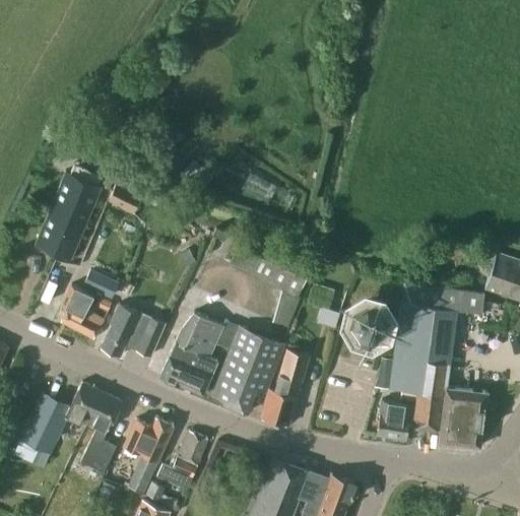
[(189,168),(179,180),(197,195),(217,172),(199,155),(189,168)]
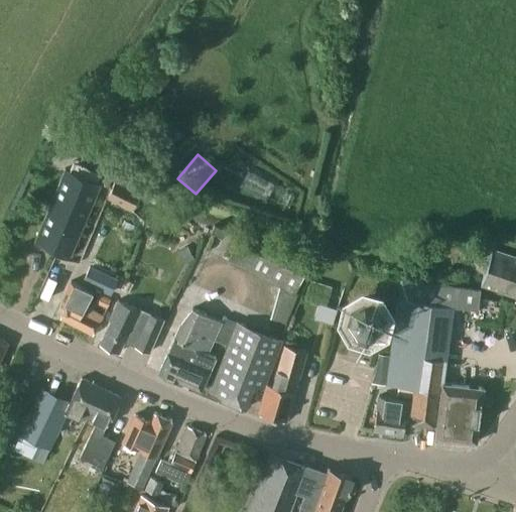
[(35,244),(70,259),(75,247),(100,186),(96,184),(100,175),(73,164),(70,173),(65,171),(35,244)]
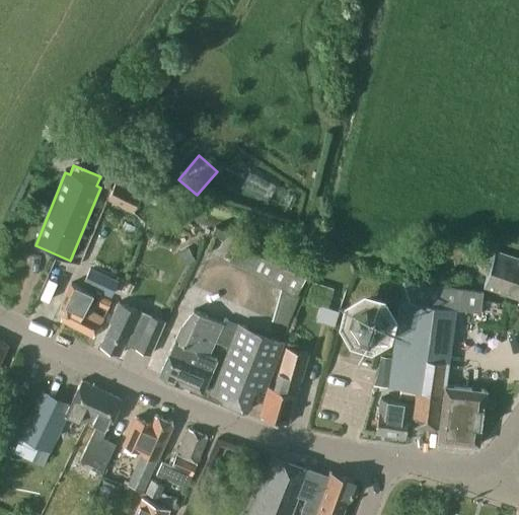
[(107,203),(133,215),(144,194),(147,196),(150,190),(121,175),(107,203)]
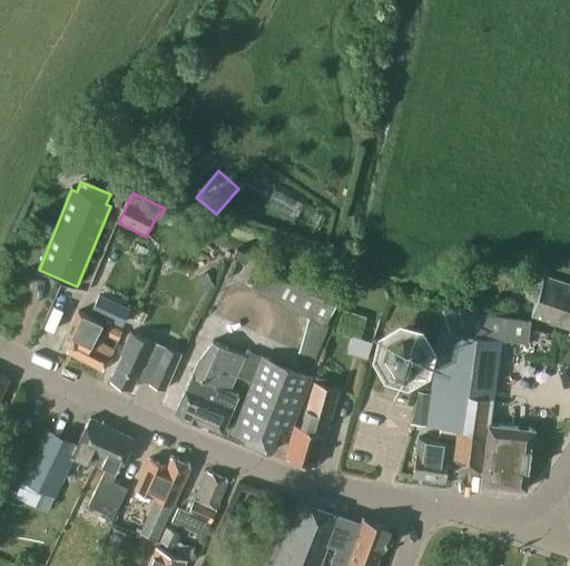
[(149,252),(138,249),(135,256),(146,261),(149,252)]
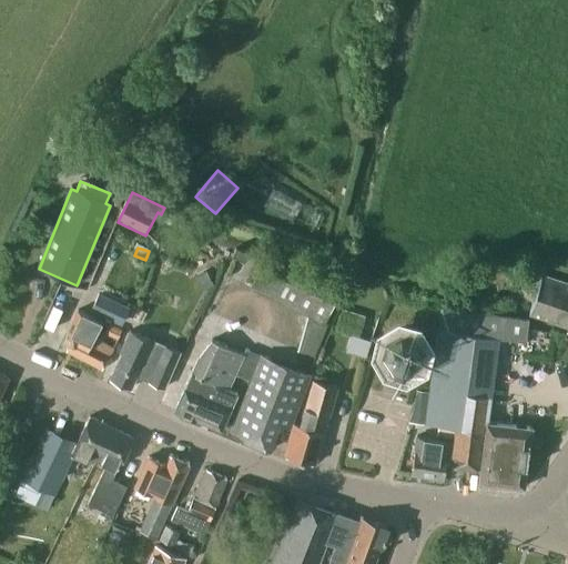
[(244,265),(249,257),(235,251),(232,260),(244,265)]
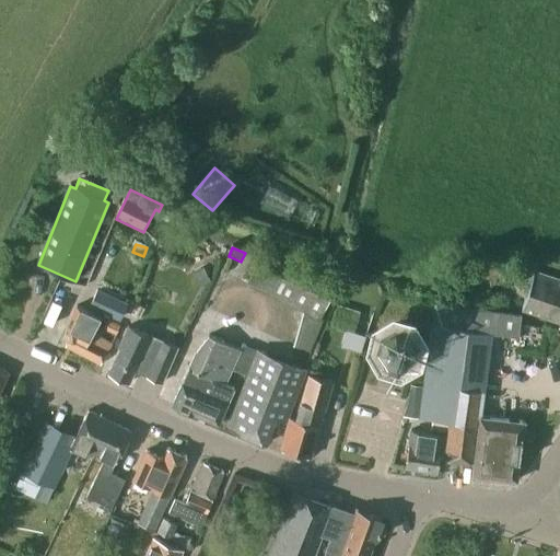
[(281,301),(295,268),(292,266),(289,273),(261,259),(248,285),(281,301)]
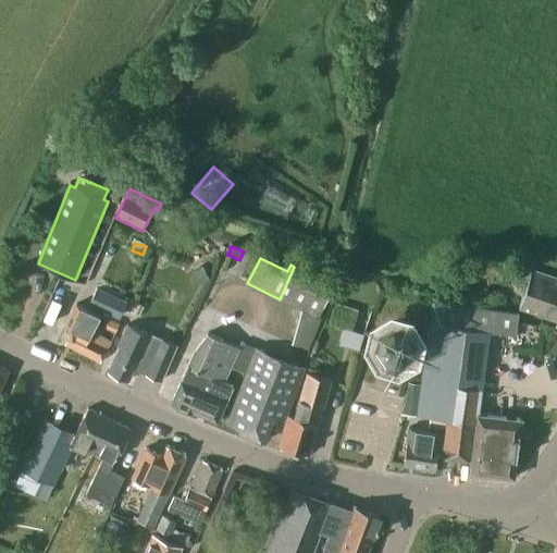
[(210,283),(203,269),(190,275),(197,290),(210,283)]
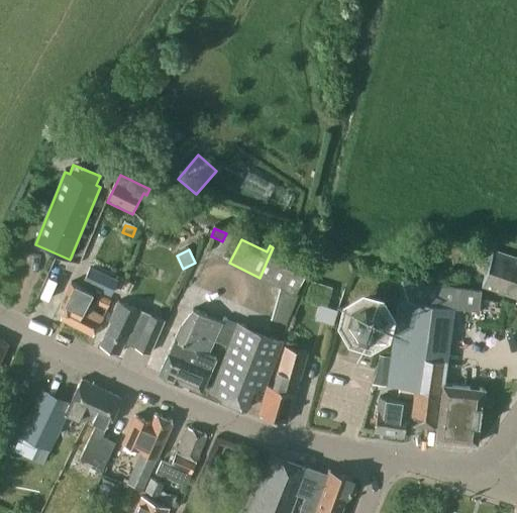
[(482,288),(516,299),(516,301),(516,302),(516,261),(494,253),(482,288)]
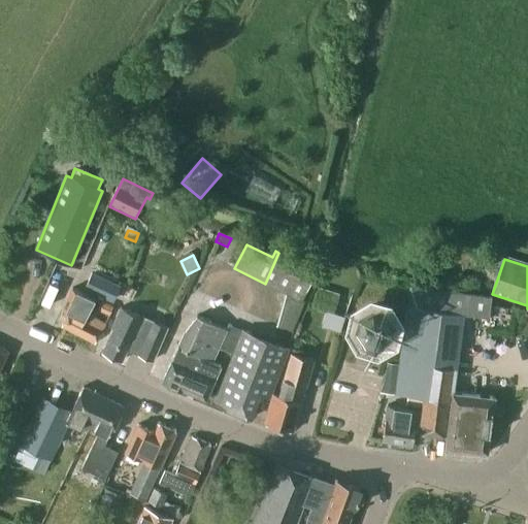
[(85,291),(110,303),(118,289),(92,275),(85,291)]
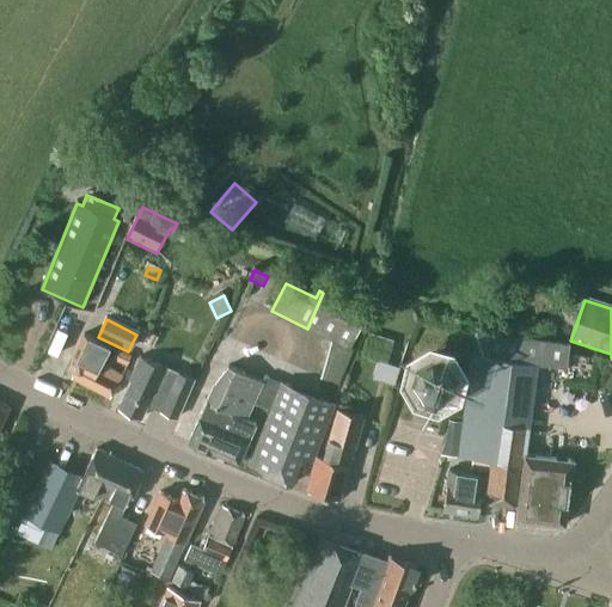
[(567,371),(570,341),(569,347),(475,335),(463,427),(448,424),(444,457),(452,458),(452,459),(473,461),(471,473),(489,476),(484,503),(516,508),(515,520),(515,522),(518,523),(518,522),(562,527),(564,528),(564,527),(565,527),(565,525),(574,463),(525,458),(534,388),(537,367),(567,371)]
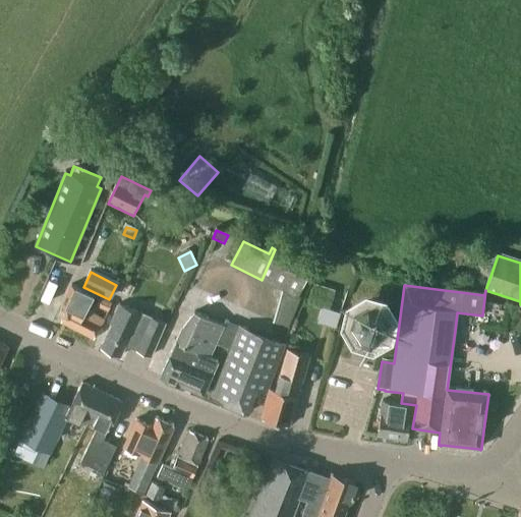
[(94,341),(104,322),(97,318),(82,310),(90,296),(71,287),(65,301),(64,303),(59,312),(65,316),(61,325),(94,341)]
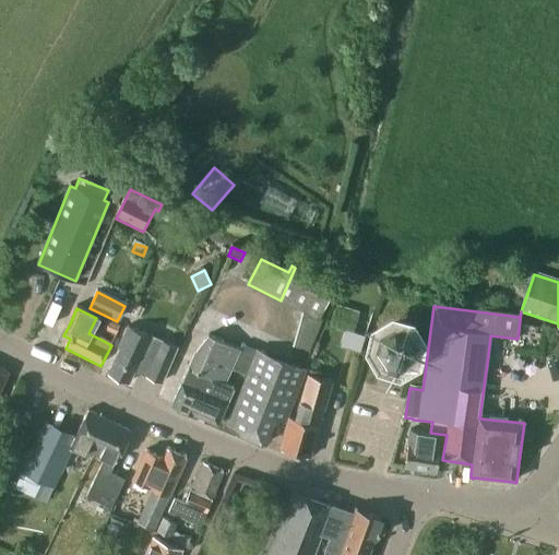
[(357,315),(334,308),(330,326),(353,332),(357,315)]
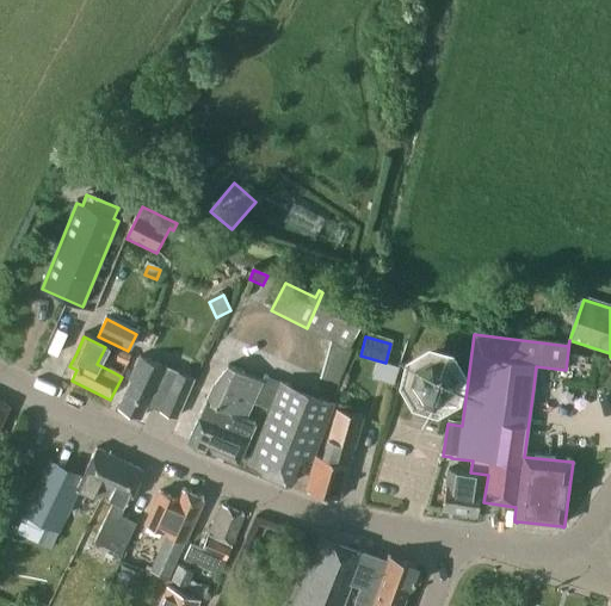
[(412,378),(412,382),(413,382),(419,393),(418,394),(421,396),(421,395),(433,399),(433,400),(437,399),(448,393),(450,390),(454,378),(454,375),(448,364),(448,363),(444,360),(444,362),(433,358),(433,357),(430,358),(419,364),(418,363),(415,366),(417,366),(412,378)]
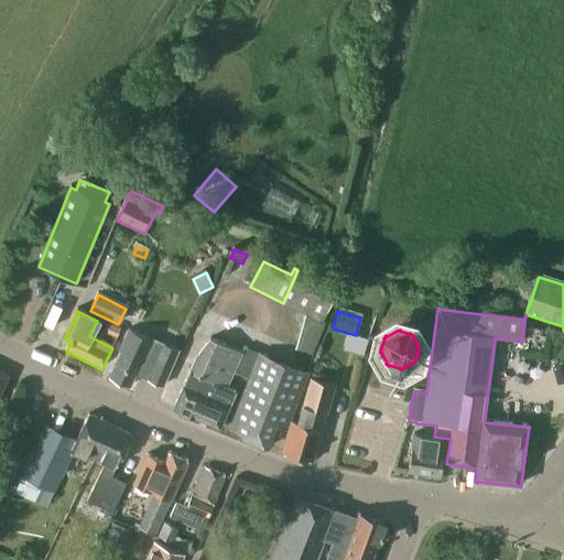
[(123,350),(109,379),(129,388),(131,385),(132,385),(137,376),(148,381),(163,388),(179,352),(152,340),(151,342),(129,331),(121,348),(123,350)]
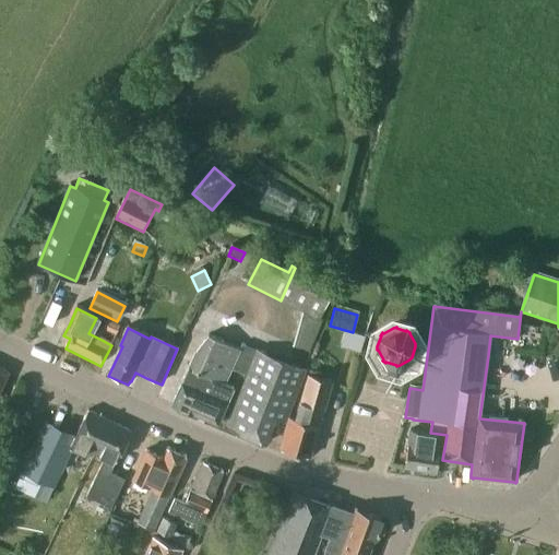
[(232,372),(248,378),(259,354),(242,346),(240,351),(207,337),(194,354),(171,406),(193,416),(217,426),(233,390),(225,387),(232,372)]
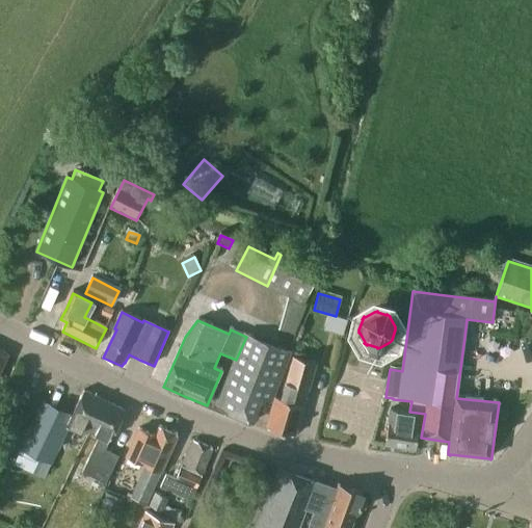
[(246,337),(236,360),(215,408),(251,424),(261,403),(269,407),(290,353),(247,335),(246,337)]
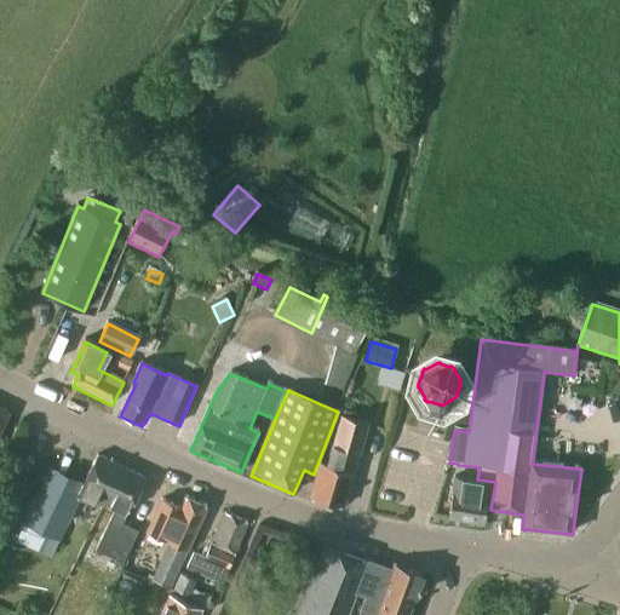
[(310,499),(344,509),(368,425),(342,417),(327,466),(320,464),(310,499)]
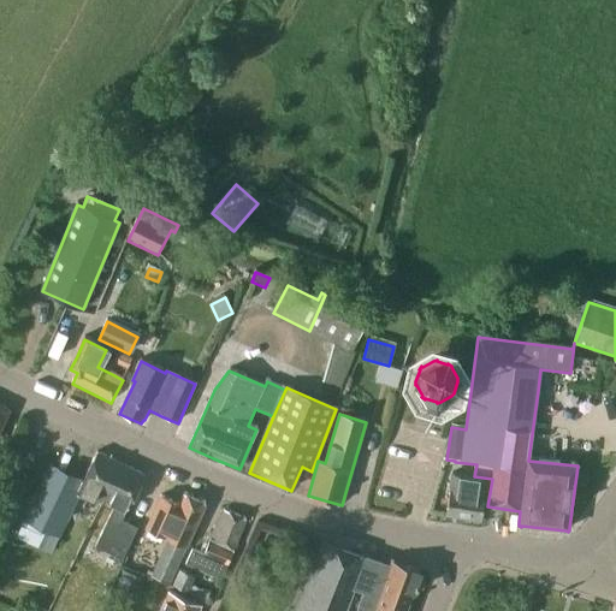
[(81,487),(55,475),(47,470),(24,520),(59,535),(78,494),(94,502),(93,503),(101,506),(104,500),(105,502),(120,467),(96,455),(81,487)]
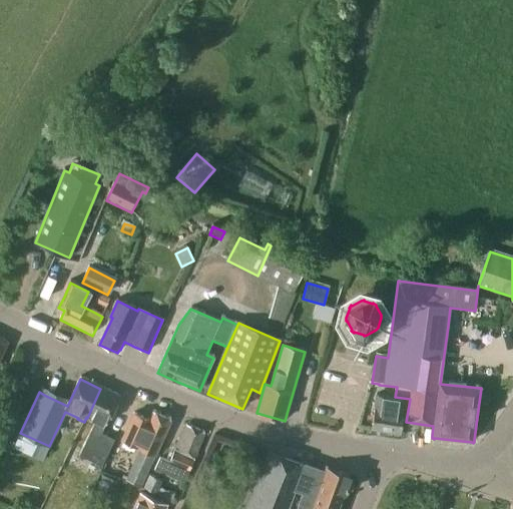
[(379,384),(371,431),(401,436),(406,402),(377,397),(379,385),(379,384)]
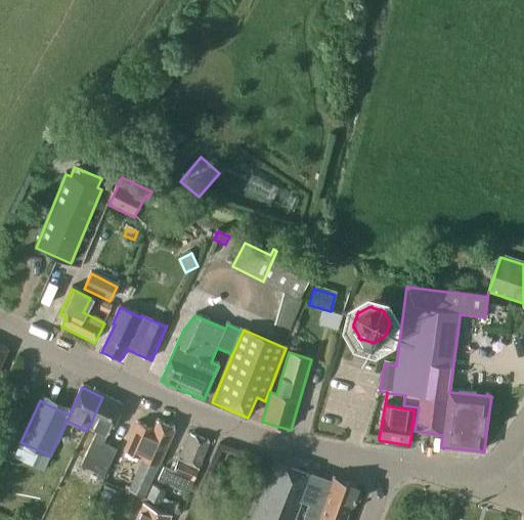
[(123,406),(102,397),(89,427),(98,431),(81,466),(104,478),(117,450),(103,444),(107,436),(108,436),(123,406)]
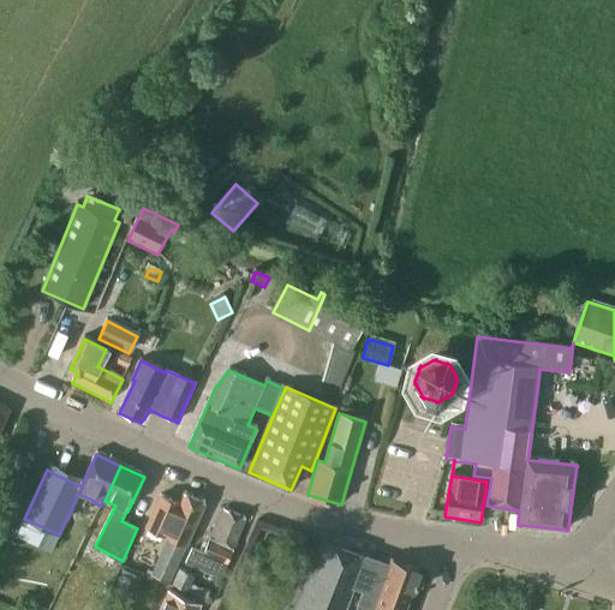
[(202,512),(206,504),(184,495),(179,506),(161,497),(147,530),(168,539),(151,578),(169,585),(186,546),(186,548),(202,512)]
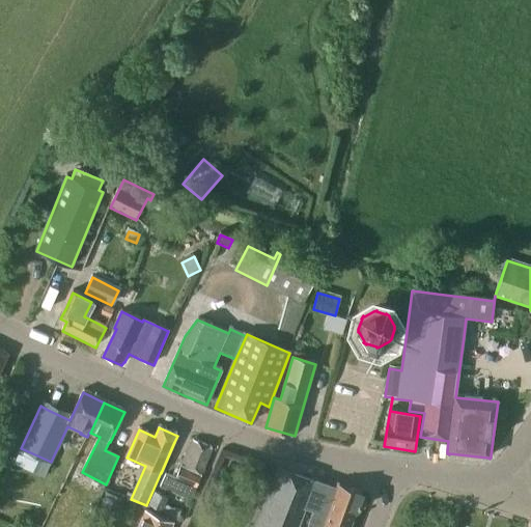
[(196,490),(213,449),(193,442),(175,480),(165,476),(160,489),(191,502),(196,490)]
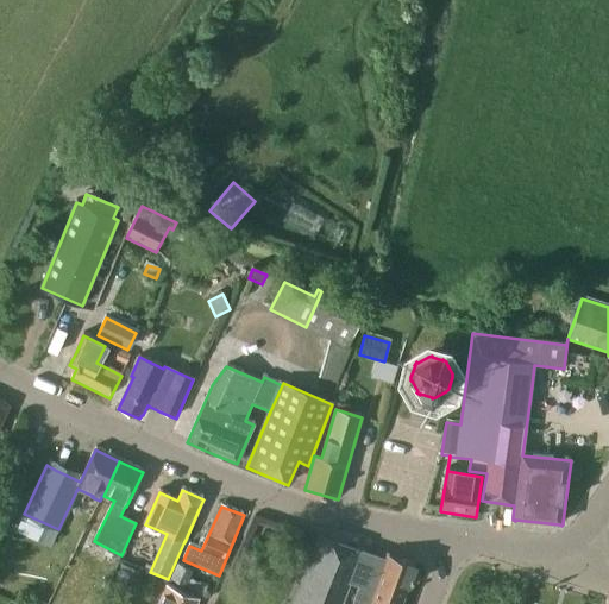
[(409,586),(416,566),(388,557),(387,560),(319,536),(294,603),(343,603),(350,584),(358,587),(352,603),(402,603),(408,586),(409,586)]
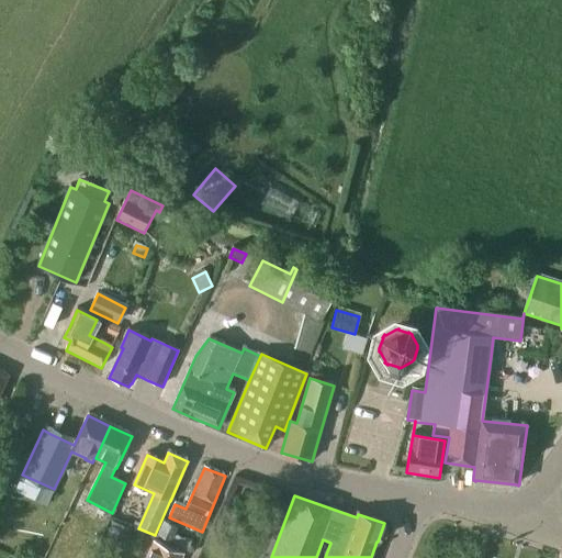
[(164,523),(158,536),(175,544),(181,531),(164,523)]
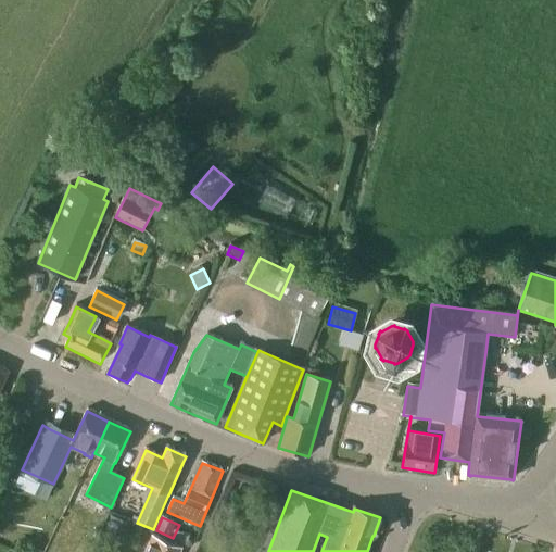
[(105,532),(123,540),(128,525),(111,518),(105,532)]
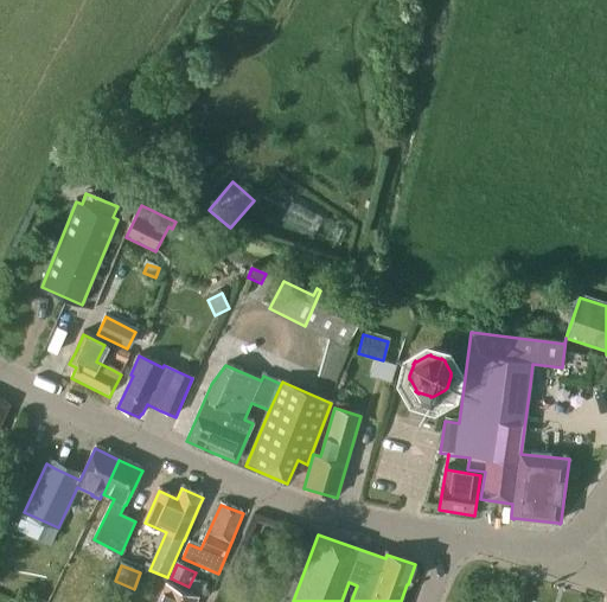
[(196,601),(197,599),(176,590),(168,587),(161,601),(196,601)]
